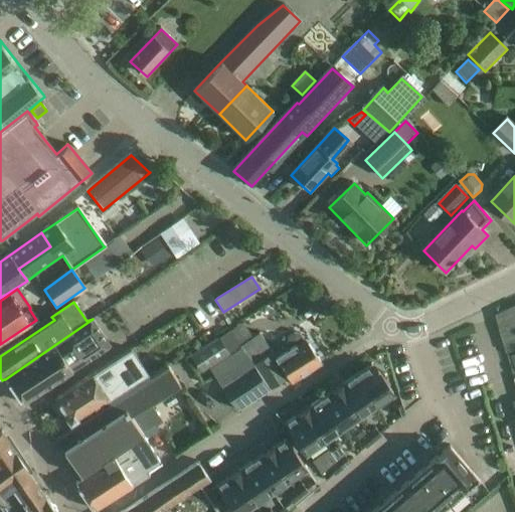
[(93,319),(5,379),(22,404),(46,388),(111,346),(93,319)]
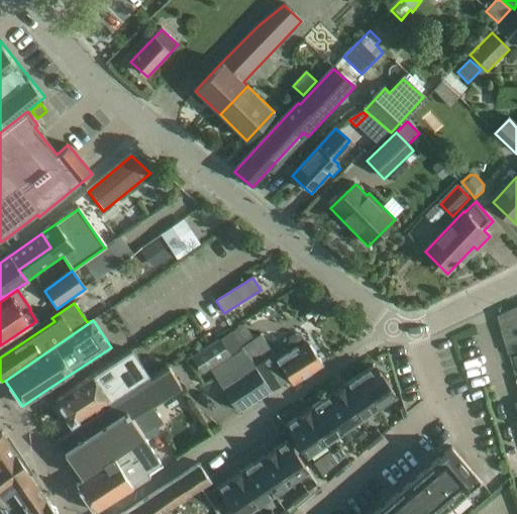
[(516,325),(502,331),(505,344),(516,340),(516,325)]
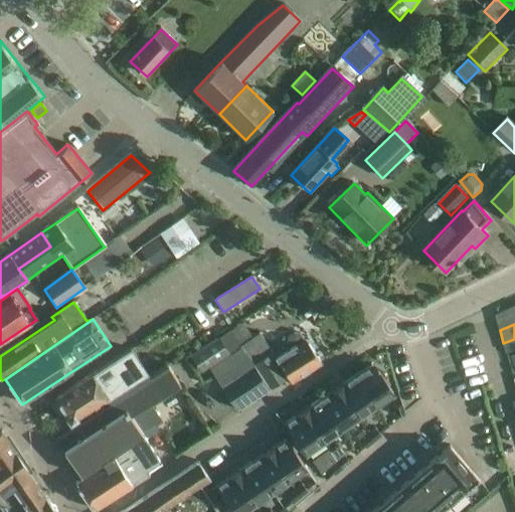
[(237,412),(240,409),(270,390),(289,377),(292,382),(321,363),(306,340),(304,341),(300,334),(295,333),(288,337),(286,342),(290,349),(276,358),(260,334),(239,347),(240,349),(209,369),(237,412)]
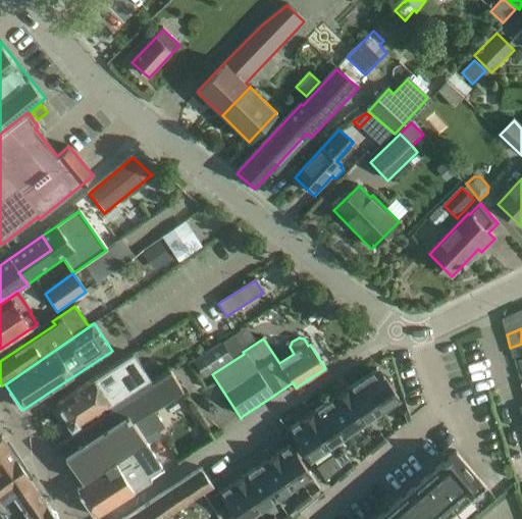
[(221,343),(193,362),(204,378),(232,359),(221,343)]
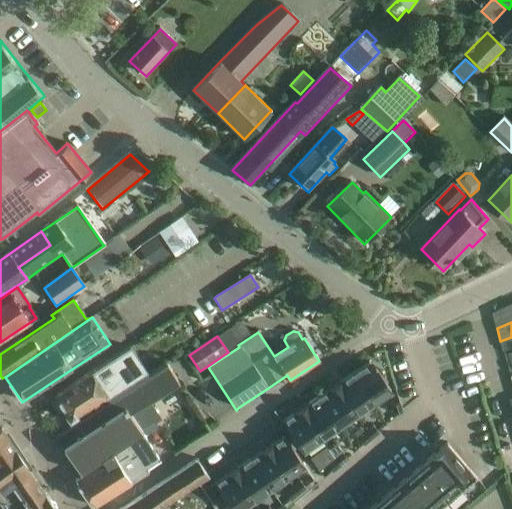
[(511,337),(500,341),(504,352),(511,349),(511,337)]
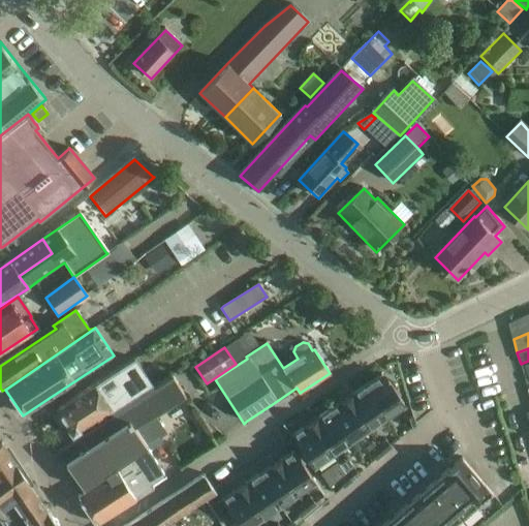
[(95,387),(56,412),(57,414),(56,419),(61,426),(65,426),(66,428),(71,436),(151,385),(135,362),(134,361),(112,375),(95,387)]
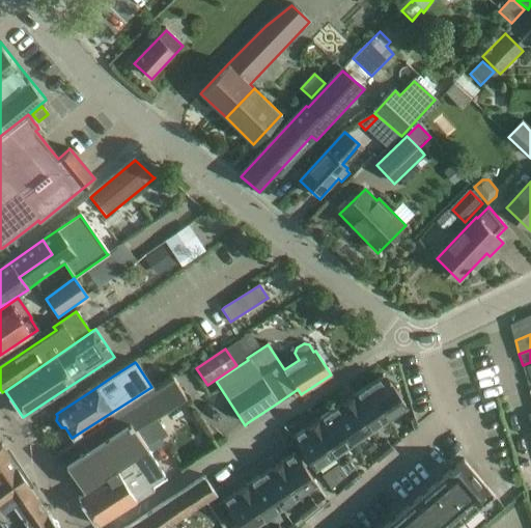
[(388,383),(387,384),(382,377),(365,388),(386,419),(404,406),(388,383)]
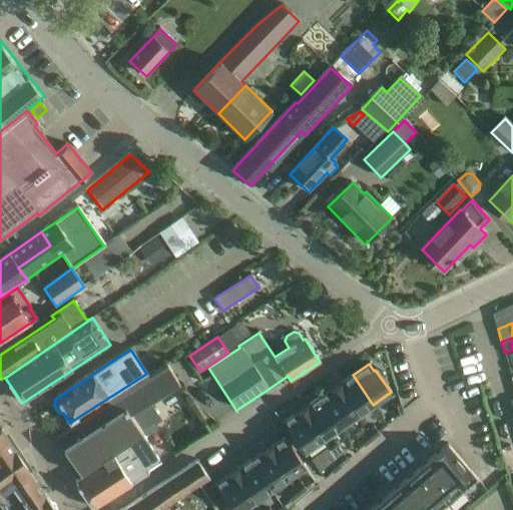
[(128,391),(56,439),(63,449),(81,475),(82,478),(103,464),(101,462),(112,454),(114,457),(143,437),(141,435),(142,435),(143,434),(130,414),(149,403),(176,386),(179,384),(166,365),(164,367),(141,382),(140,383),(128,390),(128,391)]
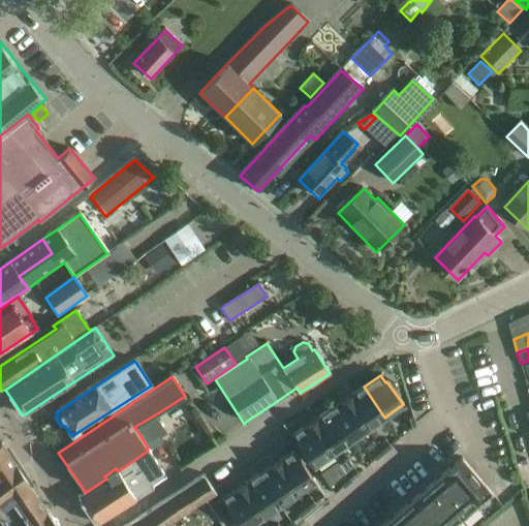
[(367,430),(384,418),(364,387),(346,399),(367,430)]
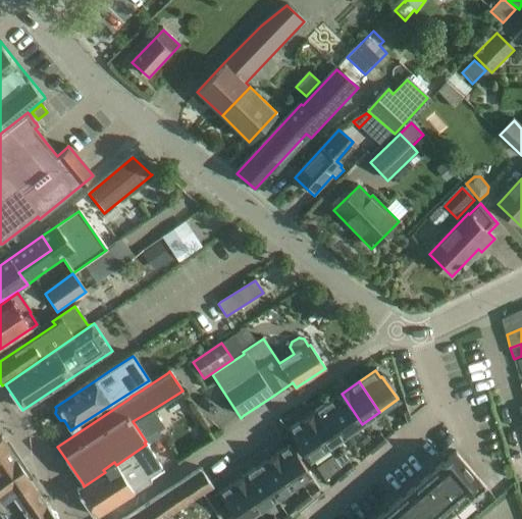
[(345,435),(362,424),(342,394),(324,406),(345,435)]
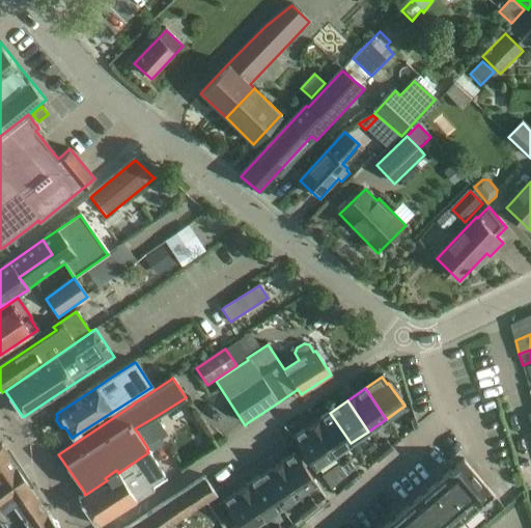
[(333,455),(351,443),(330,413),(312,425),(333,455)]
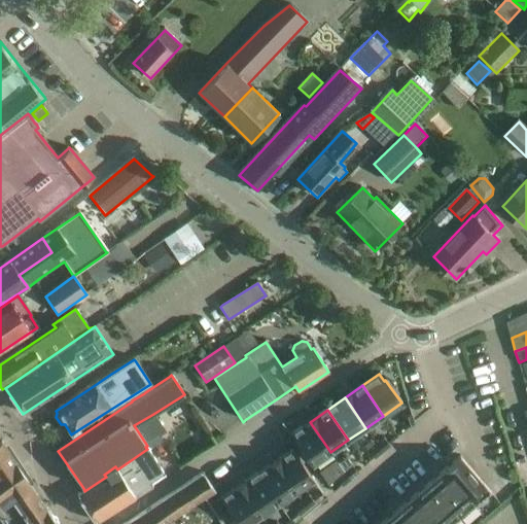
[(153,414),(134,425),(147,446),(146,447),(145,447),(147,449),(147,451),(148,450),(162,442),(159,438),(165,433),(153,414)]
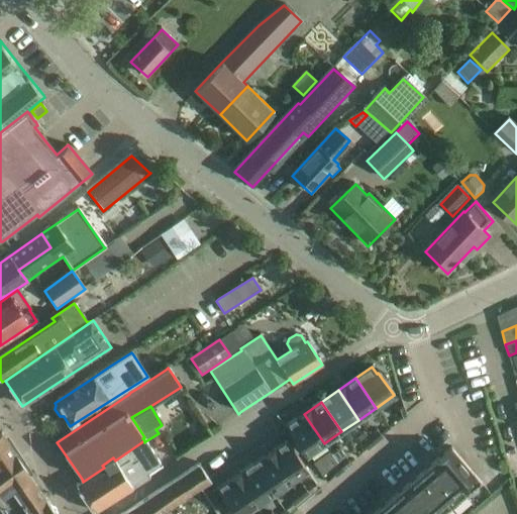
[(403,408),(394,410),(397,420),(406,417),(403,408)]
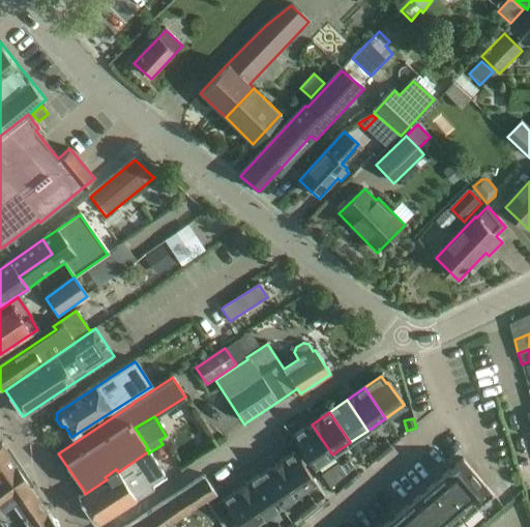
[(314,467),(332,455),(312,425),(293,437),(314,467)]
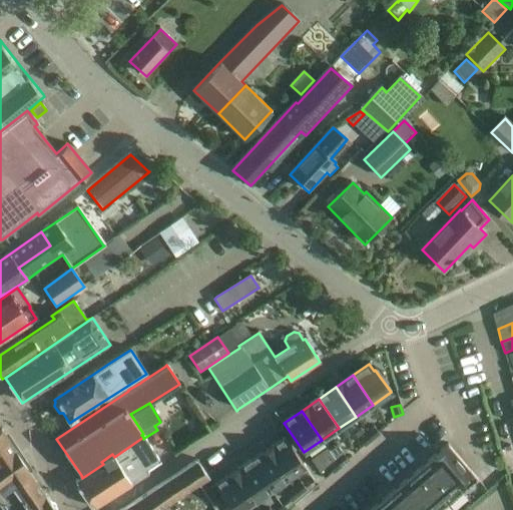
[(373,428),(366,434),(372,441),(379,435),(373,428)]
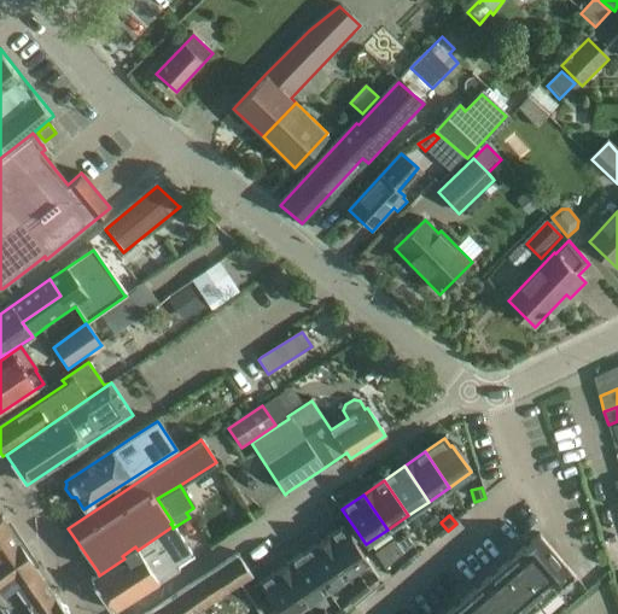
[(0,522),(0,550),(15,542),(0,522)]
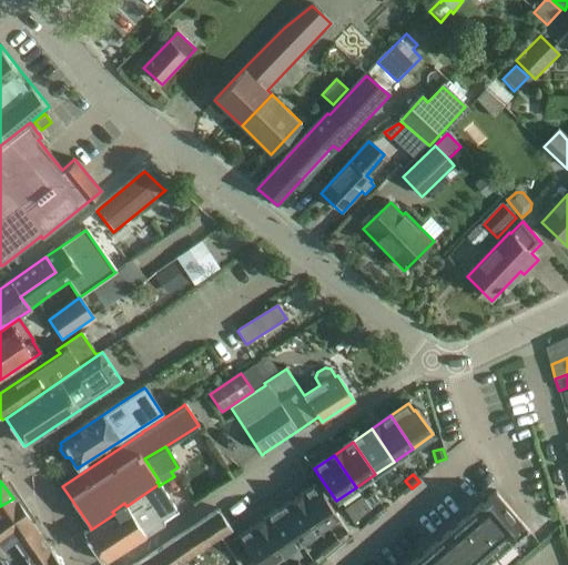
[(405,481),(397,487),(404,495),(412,488),(405,481)]
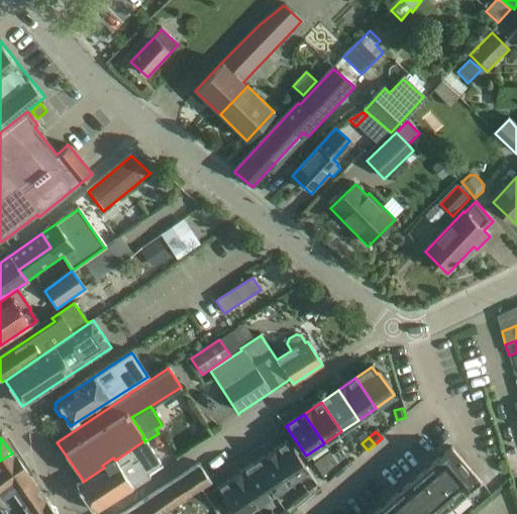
[(83,482),(78,486),(96,513),(113,502),(133,489),(150,478),(147,474),(160,466),(144,442),(144,440),(115,460),(113,457),(102,466),(104,468),(83,482)]
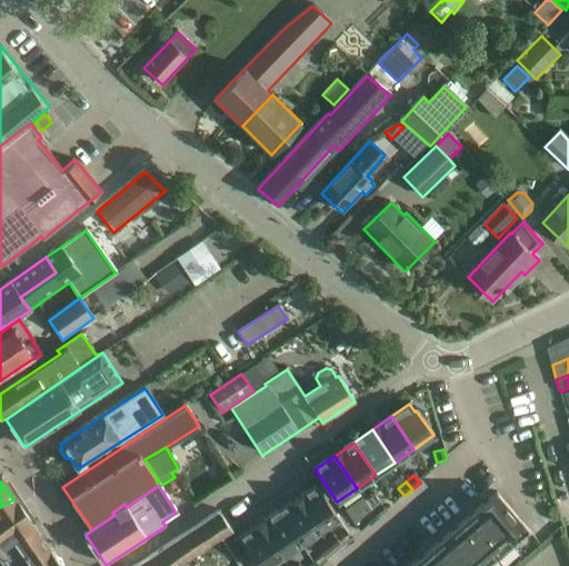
[(318,532),(337,518),(315,486),(295,499),(318,532)]
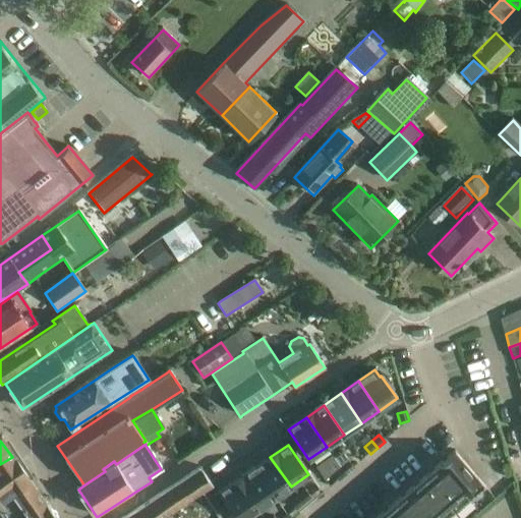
[(450,517),(485,487),(454,452),(378,517),(450,517)]
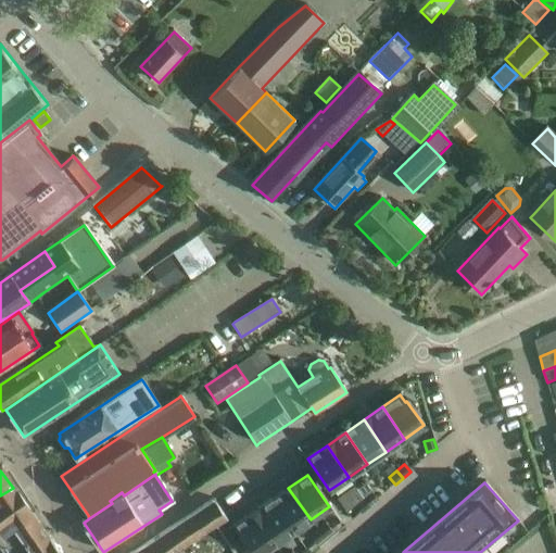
[(0,495),(0,547),(3,552),(28,552),(49,539),(23,502),(13,488),(0,495)]
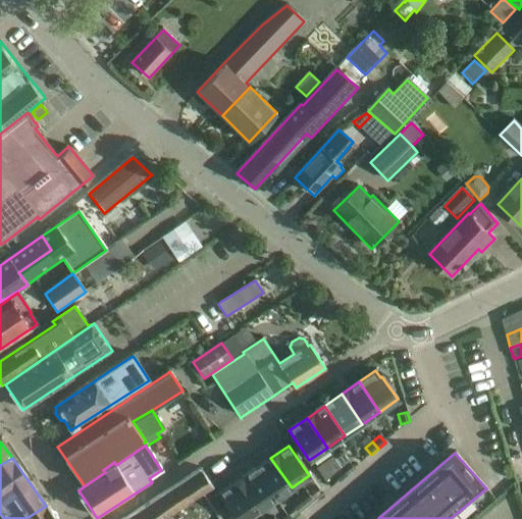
[(274,500),(292,487),(270,458),(254,469),(274,500)]
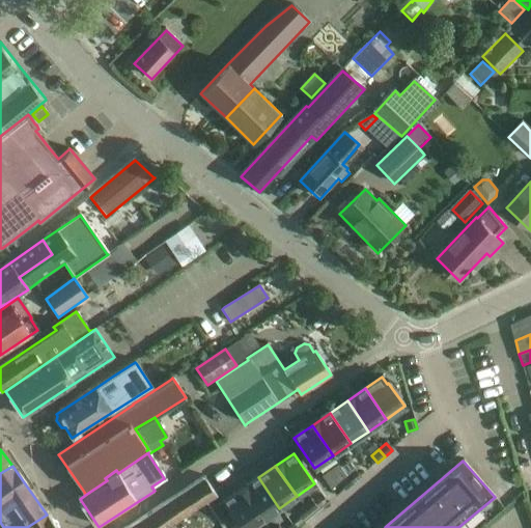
[(354,470),(346,477),(353,484),(360,477),(354,470)]
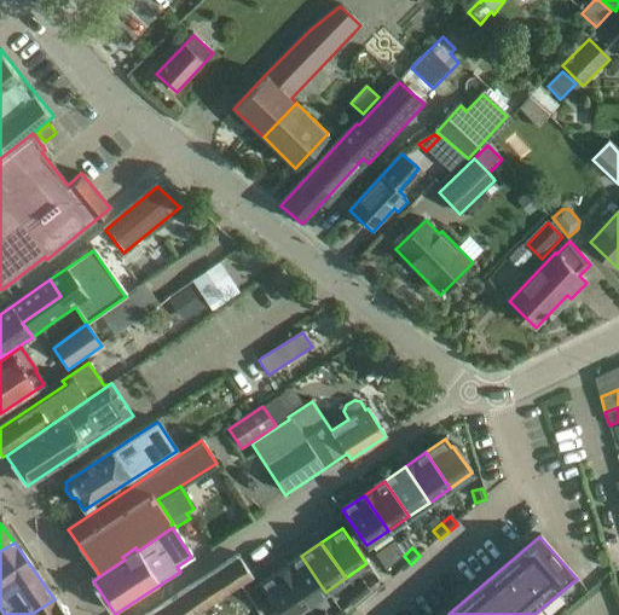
[(305,605),(325,592),(301,556),(281,570),(305,605)]
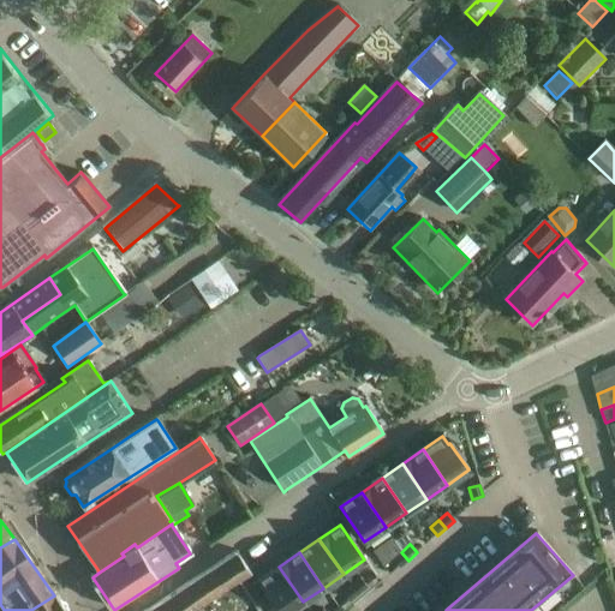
[(401,552),(392,559),(399,568),(408,561),(401,552)]
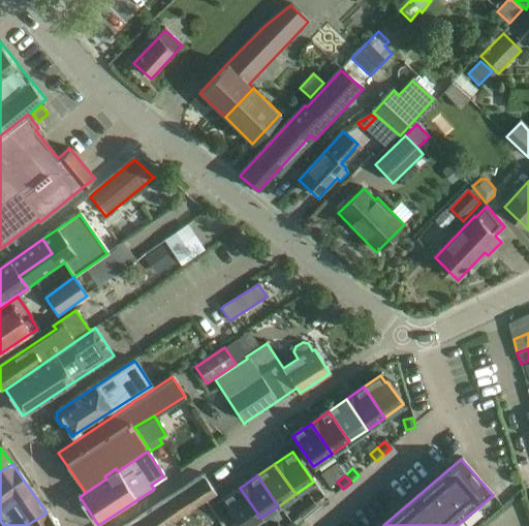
[(173,525),(201,505),(200,504),(215,494),(203,476),(162,505),(169,518),(160,524),(161,525),(173,525)]
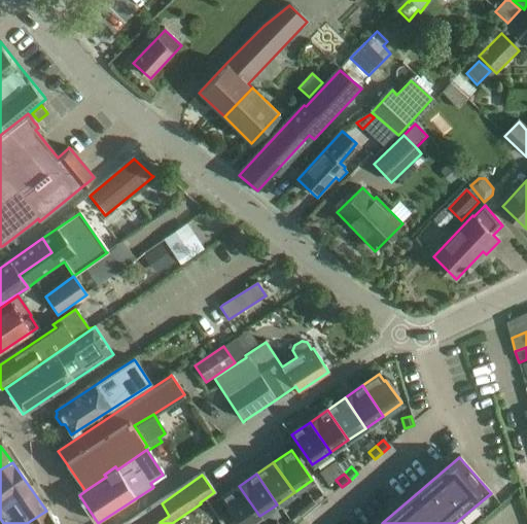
[(249,523),(259,516),(239,486),(220,498),(238,523),(249,523)]
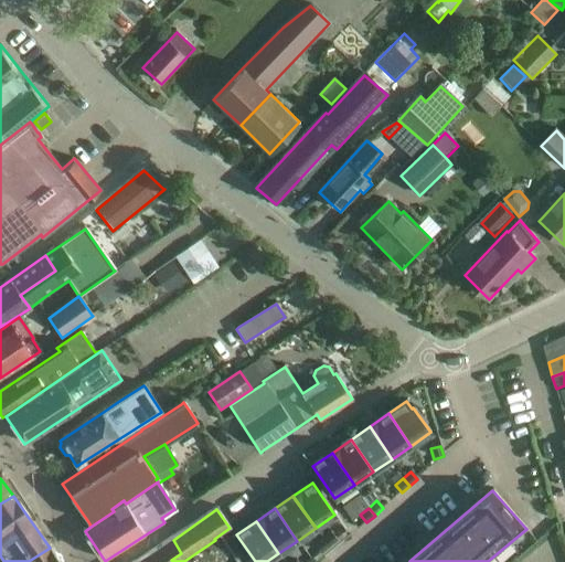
[(330,532),(322,539),(329,547),(337,540),(330,532)]
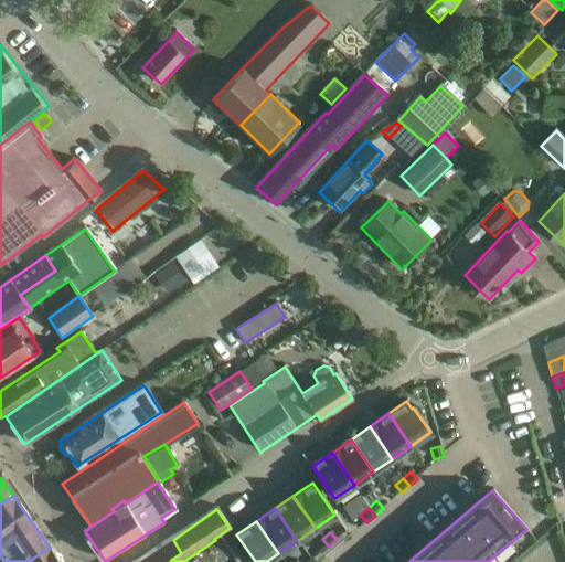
[(322,539),(313,547),(320,554),(329,547),(322,539)]
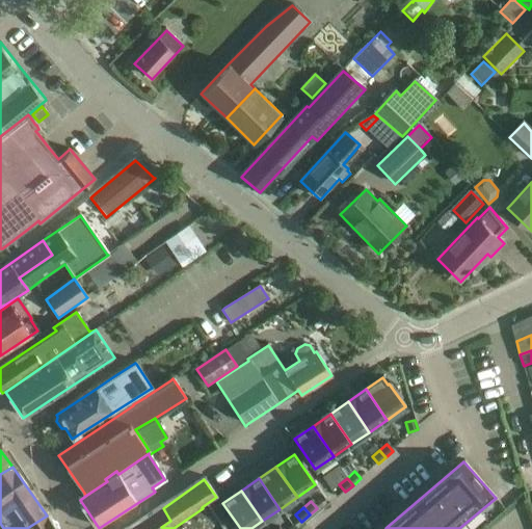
[(162,528),(161,527),(170,521),(163,508),(132,528),(162,528)]
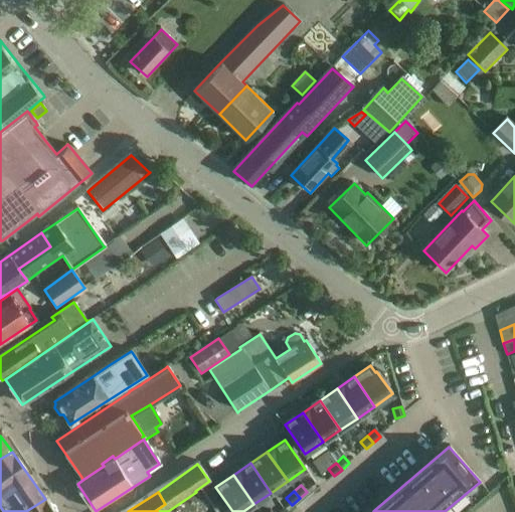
[(45,499),(26,511),(55,511),(54,510),(45,499)]
